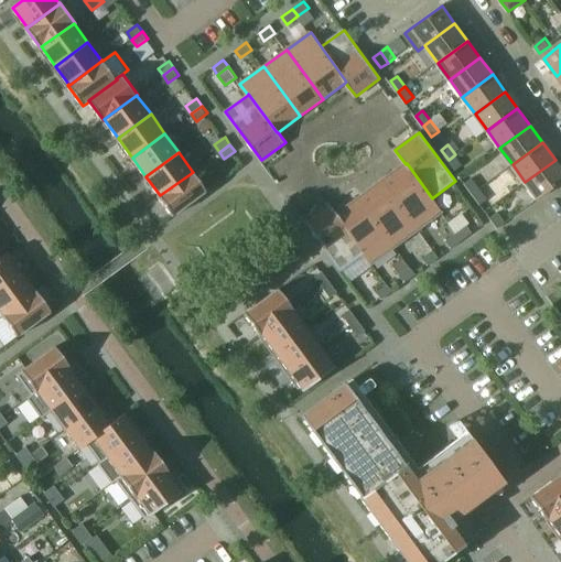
[(455,154),(449,160),(456,171),(464,165),(455,154)]
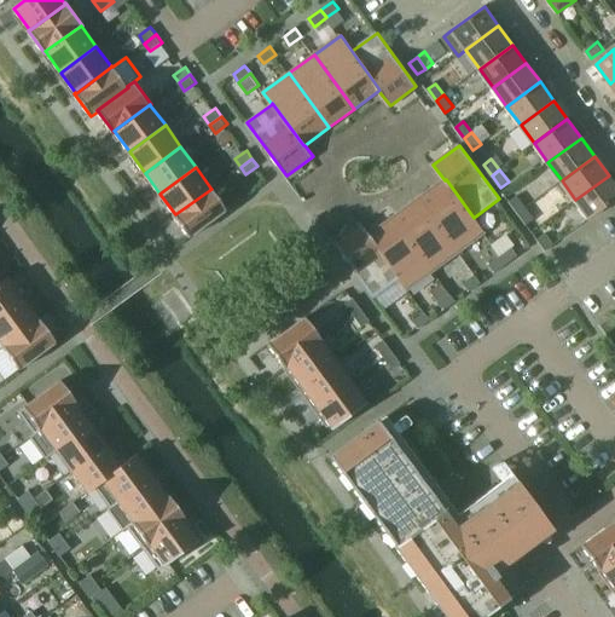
[(614,183),(609,176),(575,200),(590,219),(614,199),(614,183)]
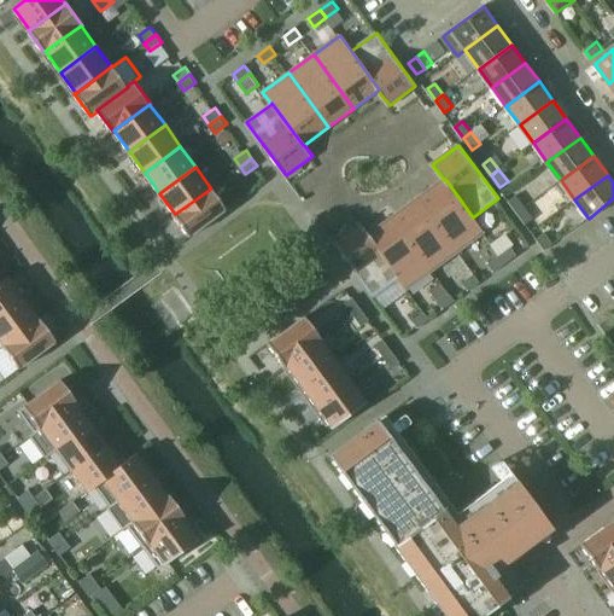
[(444,180),(420,197),(460,251),(485,232),(474,216),(473,218),(445,179),(444,180)]
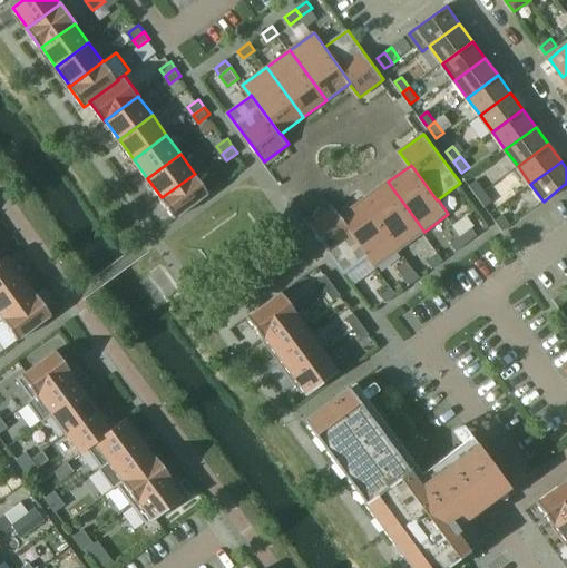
[(195,173),(194,173),(195,174),(162,197),(160,197),(176,218),(179,216),(211,194),(195,173)]
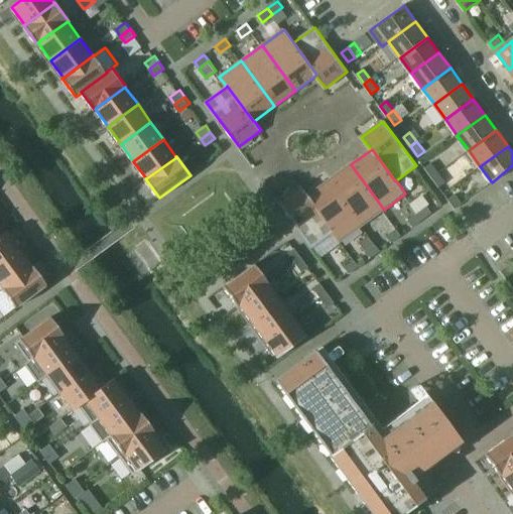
[(426,168),(432,177),(439,172),(432,163),(426,168)]
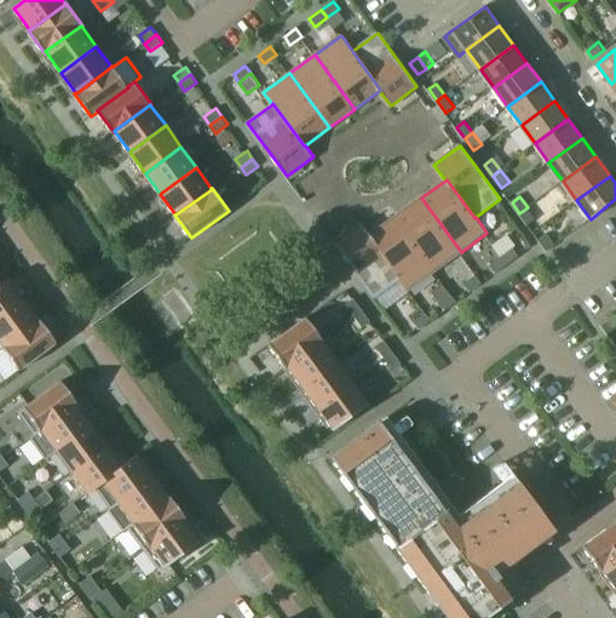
[(421,198),(395,217),(435,272),(461,252),(421,198)]
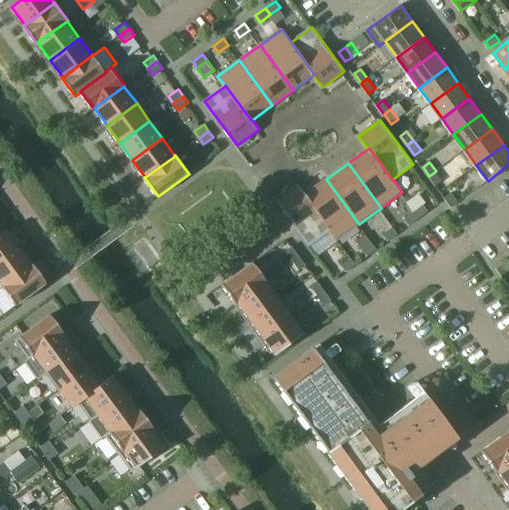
[(436,171),(429,176),(437,186),(444,182),(436,171)]
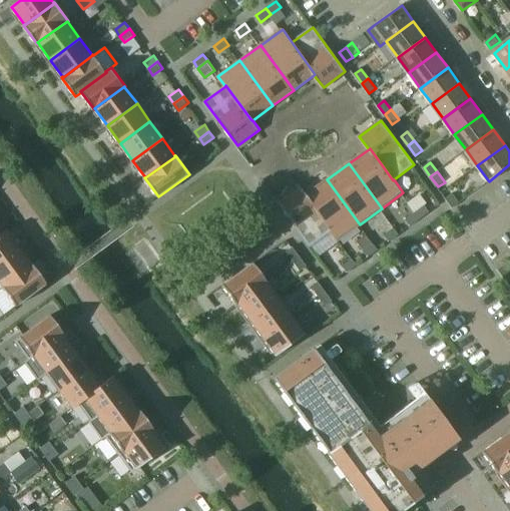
[(331,230),(339,239),(360,224),(327,179),(308,194),(307,194),(332,229),(331,230)]
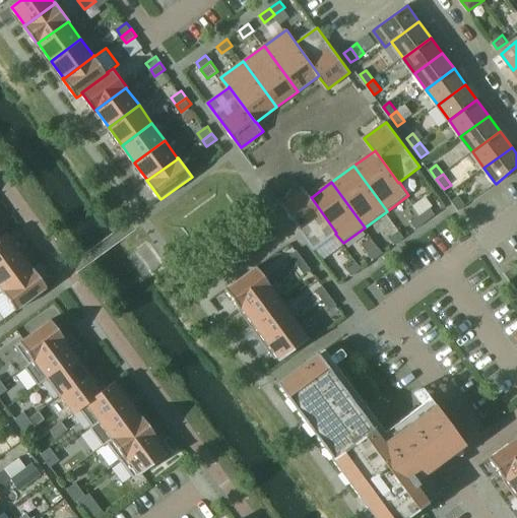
[(304,187),(281,203),(315,249),(335,234),(336,233),(311,197),(312,197),(304,187)]
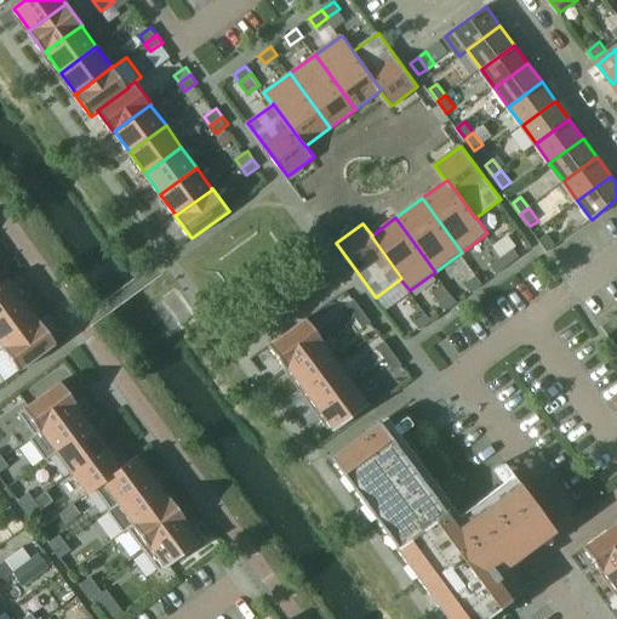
[(549,251),(556,245),(548,234),(540,239),(549,251)]
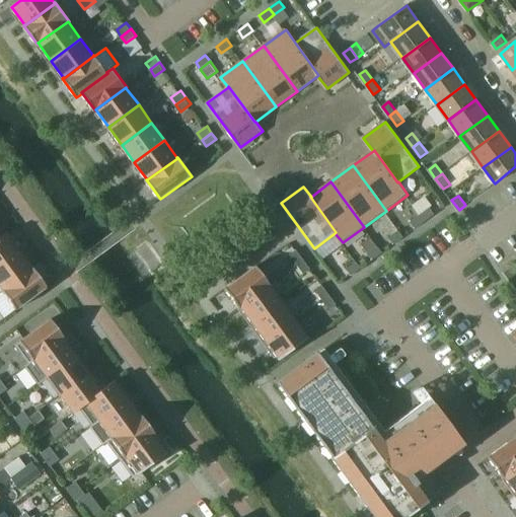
[(426,221),(436,214),(431,207),(421,214),(426,221)]
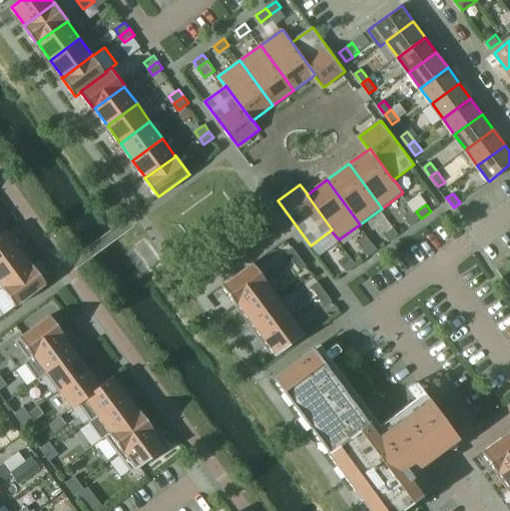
[(406,218),(411,225),(421,218),(416,211),(406,218)]
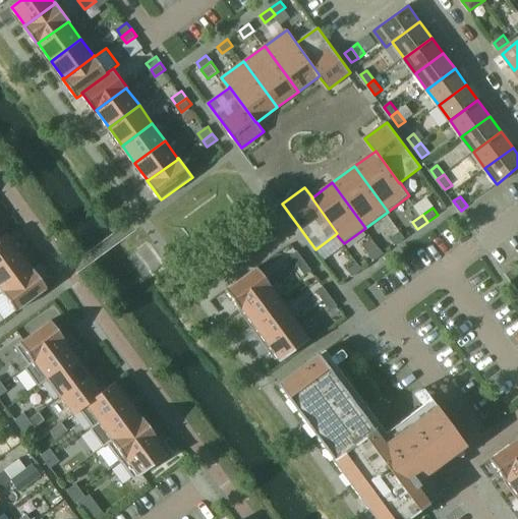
[(396,245),(406,237),(401,231),(391,238),(396,245)]
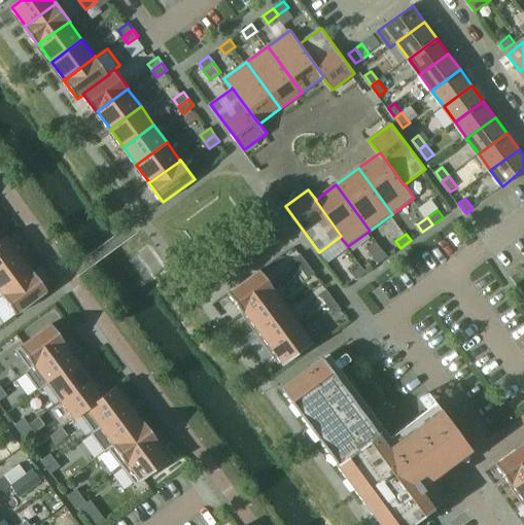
[(7,236),(1,241),(1,242),(0,242),(0,270),(21,255),(7,236)]
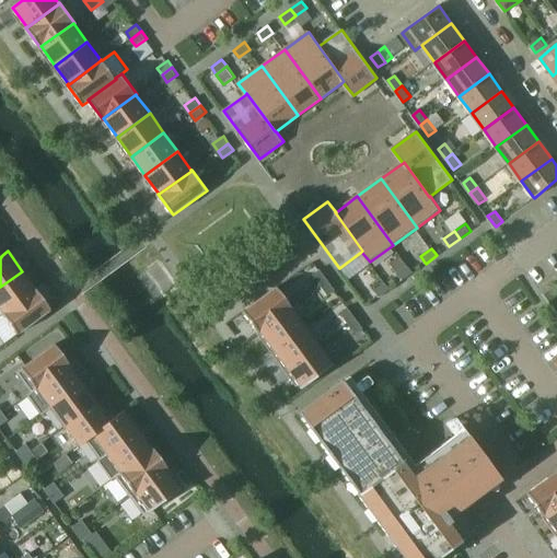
[(402,255),(391,263),(398,272),(408,265),(402,255)]
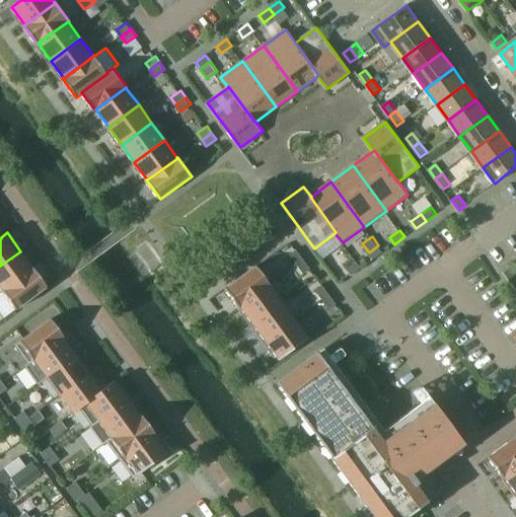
[(373,260),(383,251),(378,245),(369,252),(373,260)]
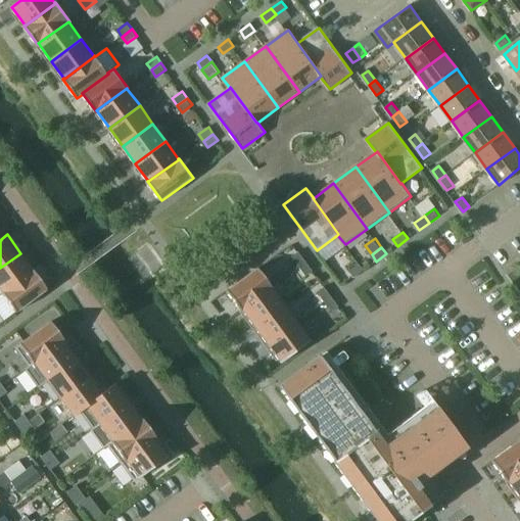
[(299,250),(293,255),(300,266),(306,261),(299,250)]
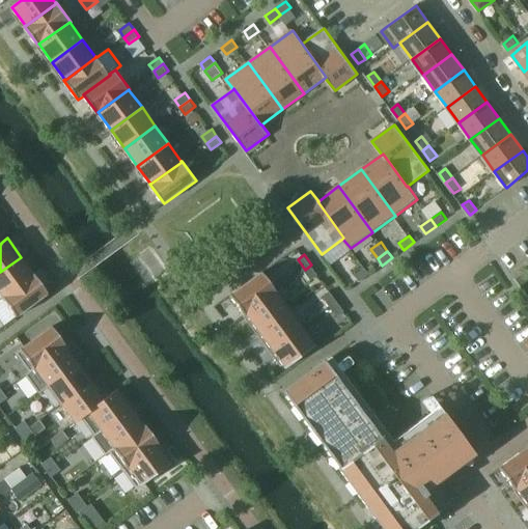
[(34,274),(21,257),(0,272),(0,291),(3,297),(4,298),(34,275),(34,274)]
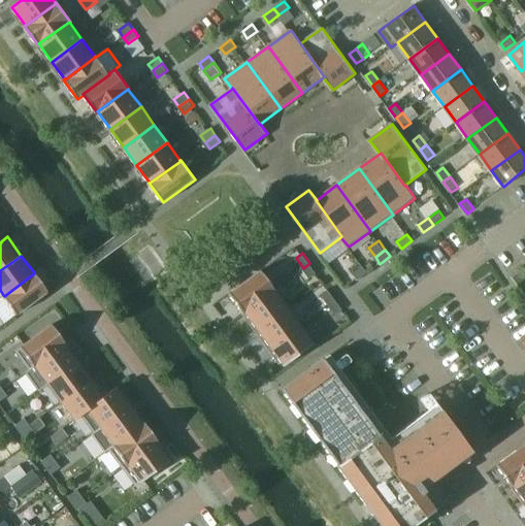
[(303,268),(310,278),(318,273),(309,263),(303,268)]
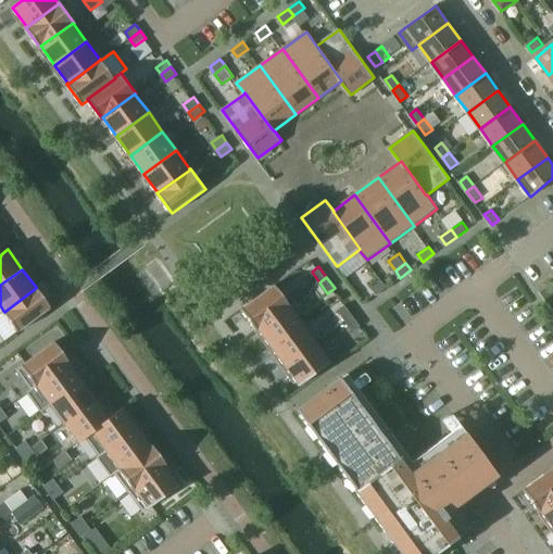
[(378,294),(388,287),(382,279),(373,288),(378,294)]
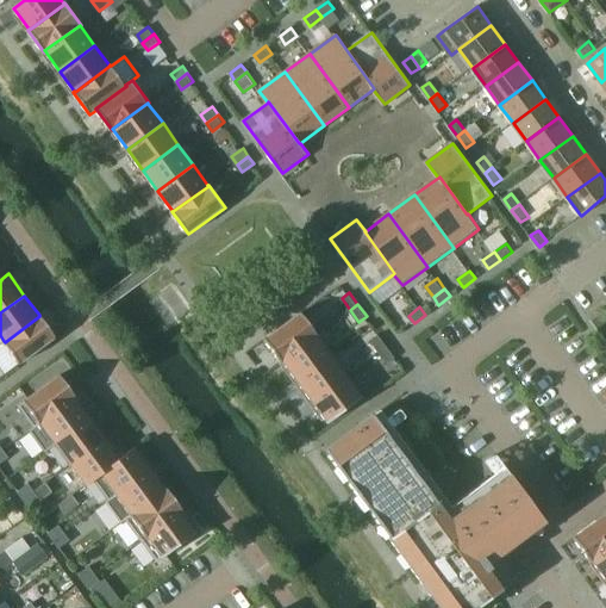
[(301,312),(266,339),(282,361),(283,361),(282,360),(317,334),(318,335),(301,312)]
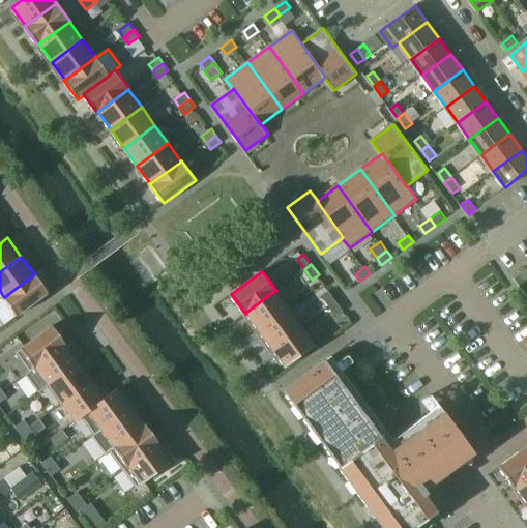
[(522,272),(516,277),(523,288),(526,286),(526,279),(522,272)]
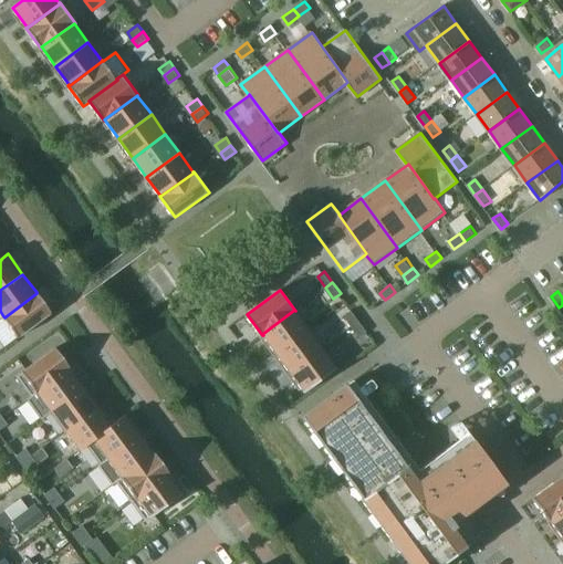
[(38,292),(37,292),(37,293),(4,317),(3,316),(19,337),(53,312),(51,311),(38,292)]
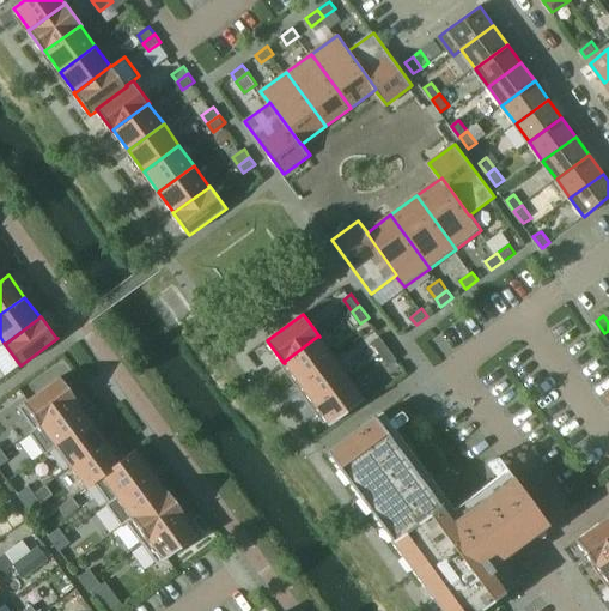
[(299,382),(334,357),(320,337),(318,336),(284,362),(285,363),(299,382)]
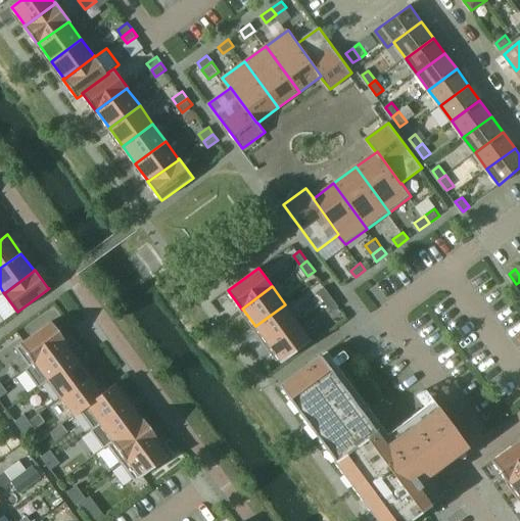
[(326,286),(319,291),(326,301),(333,296),(326,286)]
